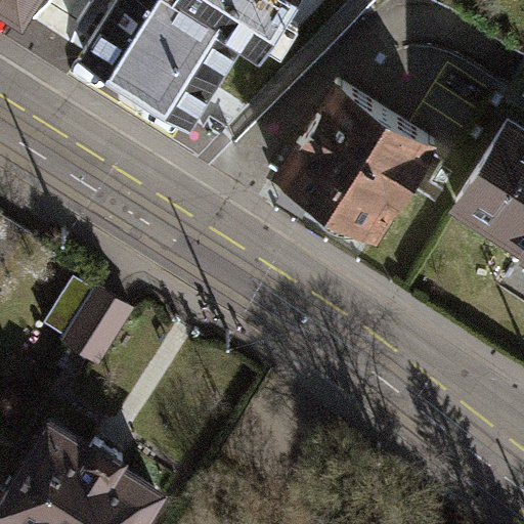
[(0,0),(0,2),(27,19),(38,0),(0,0)]
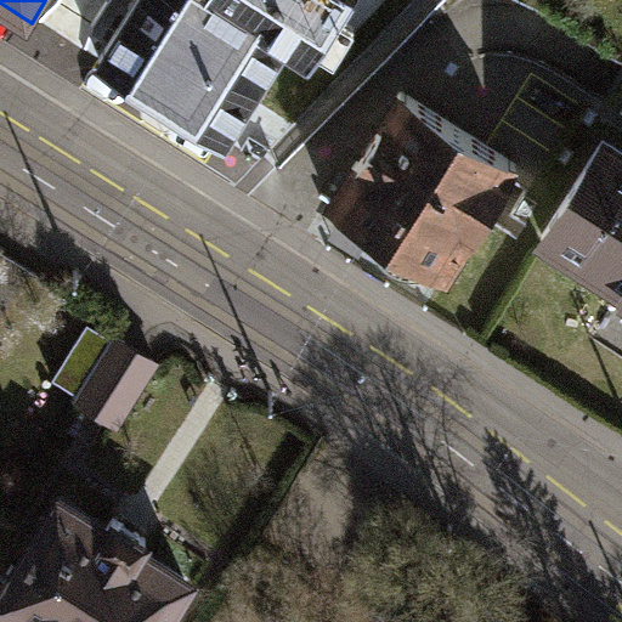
[(141,0),(105,58),(230,136),(294,34),(312,46),(340,0),(141,0)]
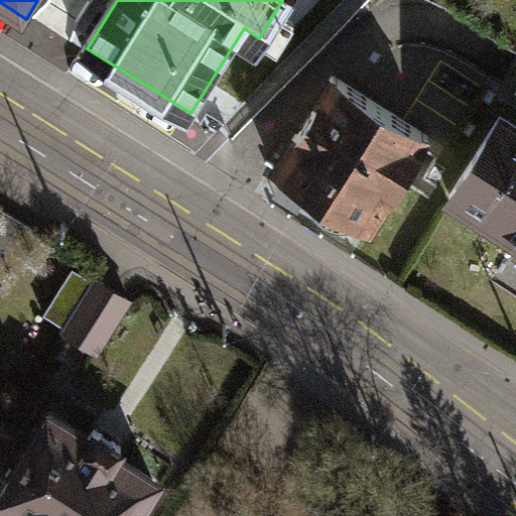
[(422,135),(330,77),(273,165),(309,187),(315,204),(327,216),(342,219),(354,216),(366,224),(422,135)]
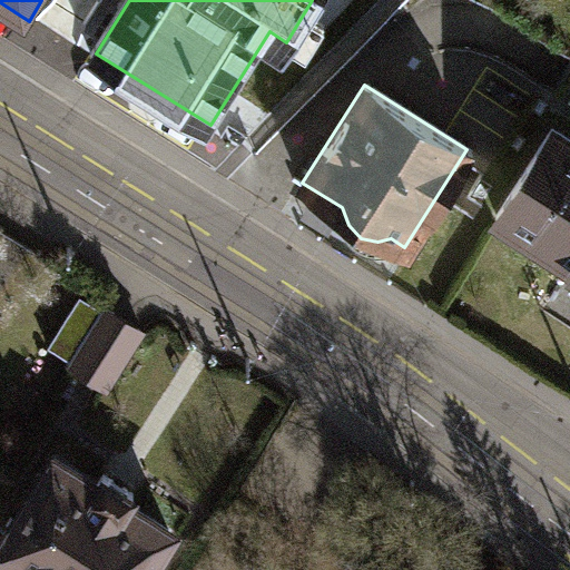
[(569,139),(549,126),(493,215),(569,262),(569,276),(567,282),(569,283),(569,139)]
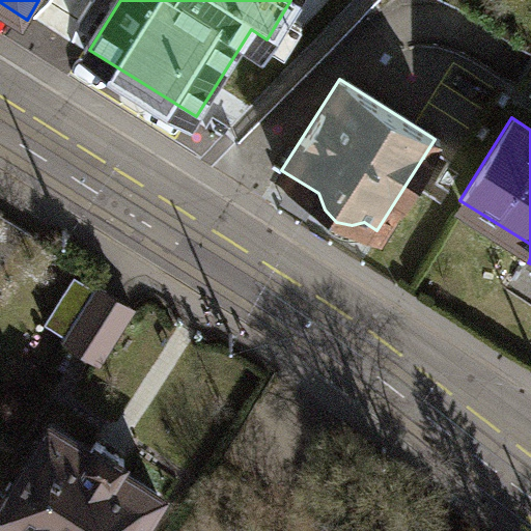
[(45,322),(65,334),(92,288),(72,276),(45,322)]
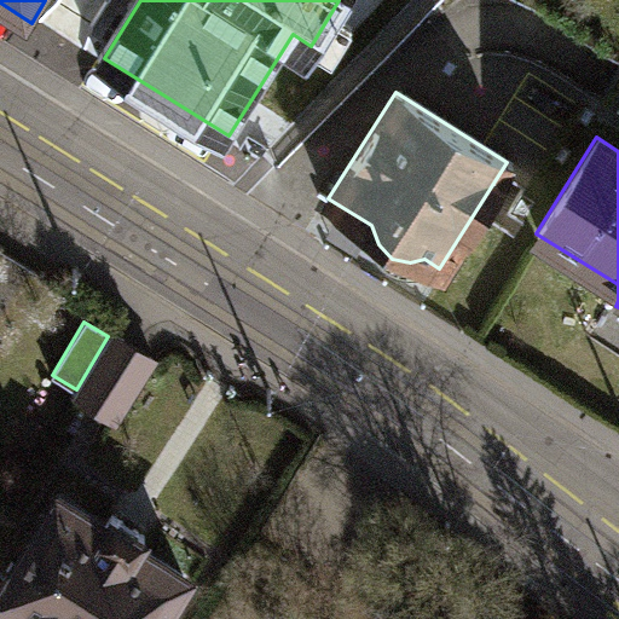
[(111,330),(108,336),(76,389),(74,393),(113,417),(151,354),(111,330)]
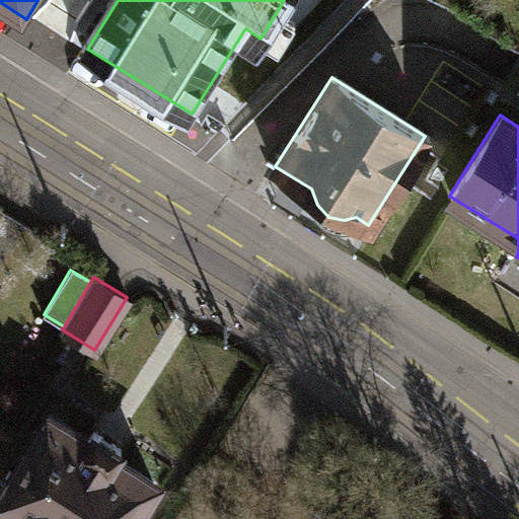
[(48,416),(0,497),(0,504),(25,518),(127,518),(151,478),(115,457),(121,446),(94,431),(89,439),(48,416)]
